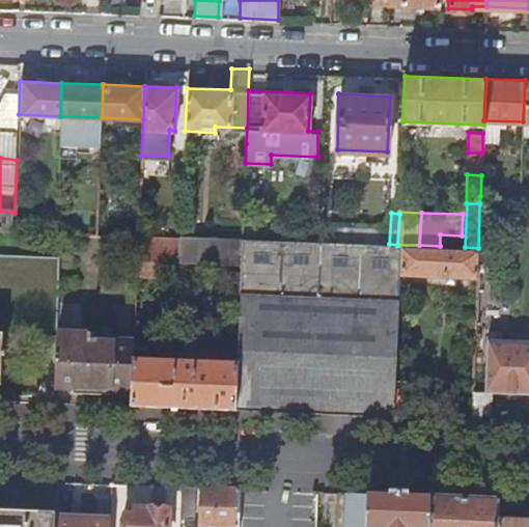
[(258,217),(243,216),(242,238),(242,239),(257,240),(258,217)]
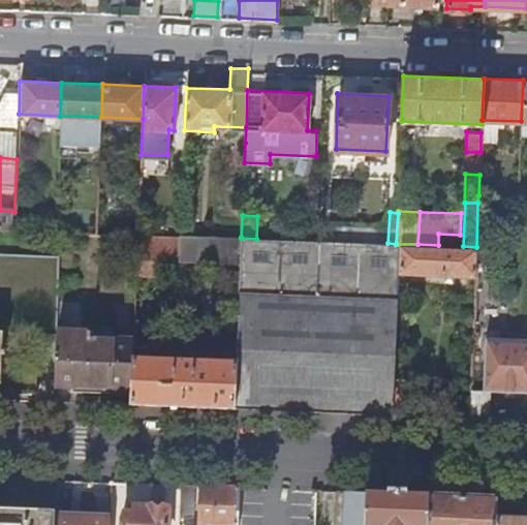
[(136,257),(179,259),(180,235),(137,234),(136,257)]
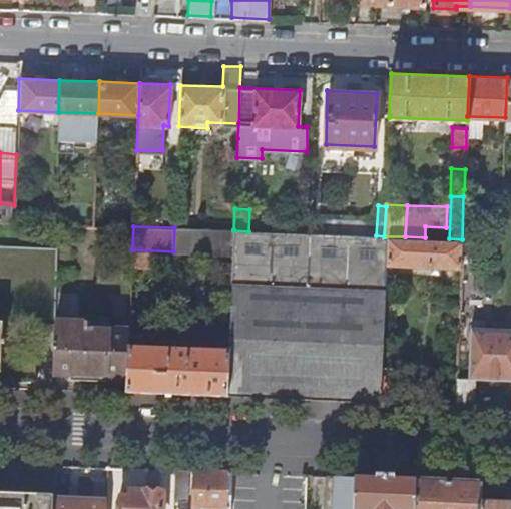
[(173,251),(232,255),(233,230),(233,229),(174,227),(173,251)]
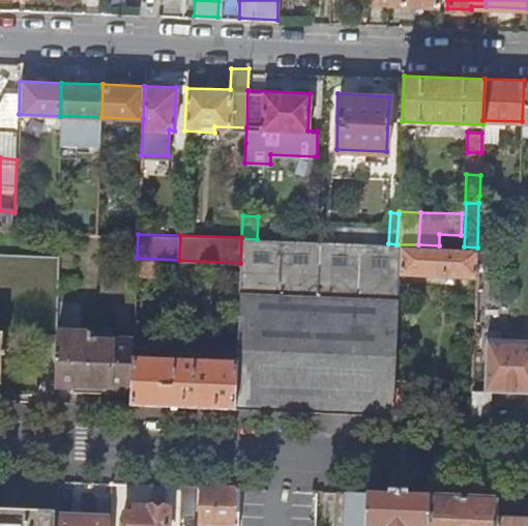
[(239,300),(398,307),(399,272),(399,244),(397,244),(388,243),(319,241),(257,239),(241,238),(240,263),(239,300)]
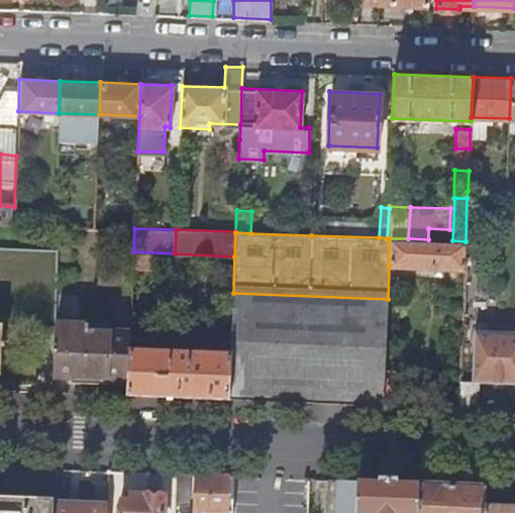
[(465,269),(466,241),(452,240),(428,239),(408,238),(389,238),(389,266),(465,269)]
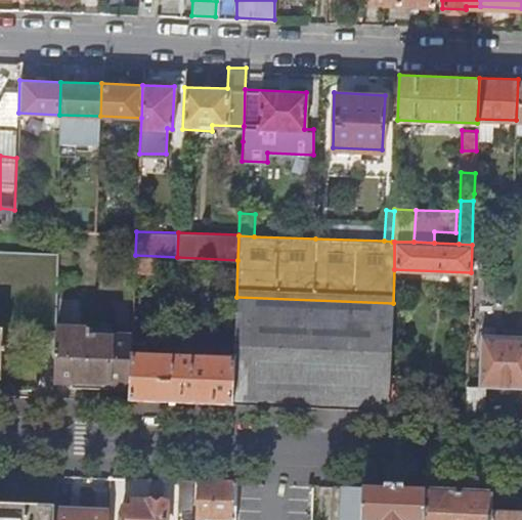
[(393,303),(236,297),(234,355),(232,402),(288,404),(389,408),(390,374),(393,303)]
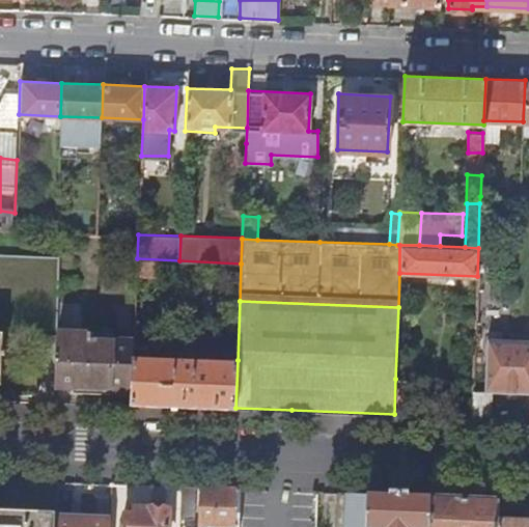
[(134,319),(134,342),(134,345),(146,345),(147,320),(134,319)]
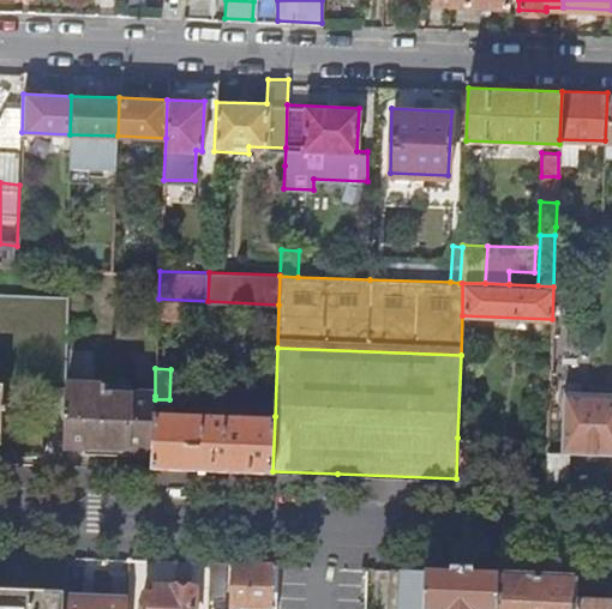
[(154,412),(155,399),(155,396),(105,393),(106,385),(65,384),(64,445),(113,447),(113,448),(153,451),(154,412)]
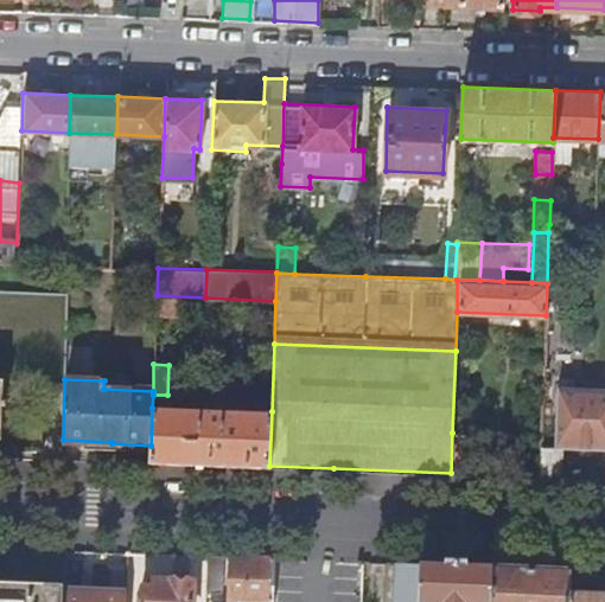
[(540,446),(539,476),(559,478),(561,444),(604,447),(604,388),(558,386),(555,446),(540,446)]
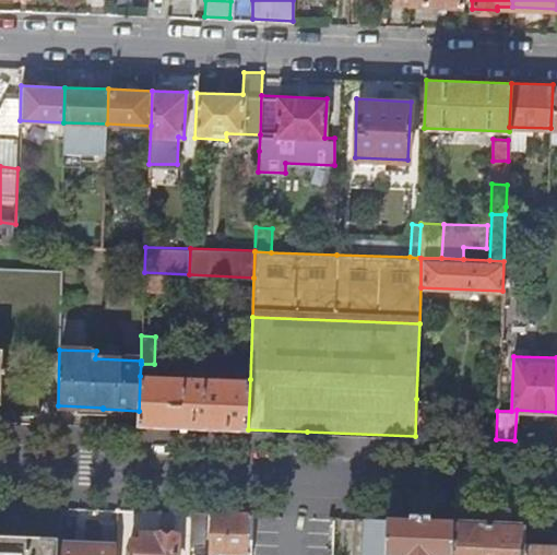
[(191,427),(248,429),(250,379),(140,376),(139,411),(139,425),(191,427)]
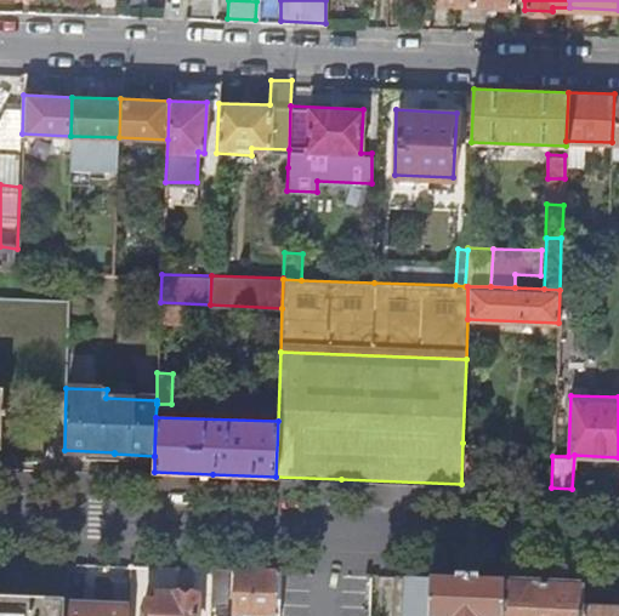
[(463,443),(461,484),(481,485),(482,443),(463,443)]
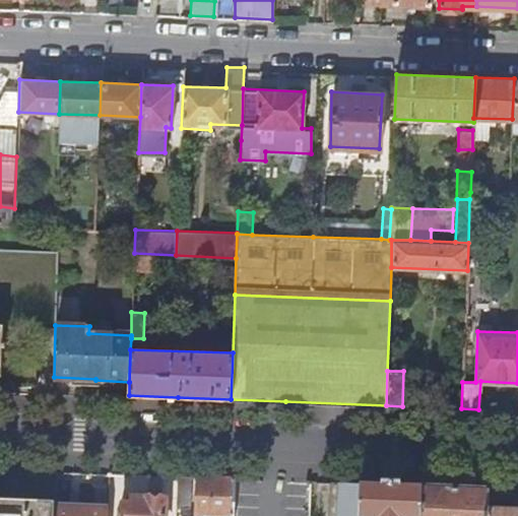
[(189,505),(190,473),(178,473),(176,505),(189,505)]
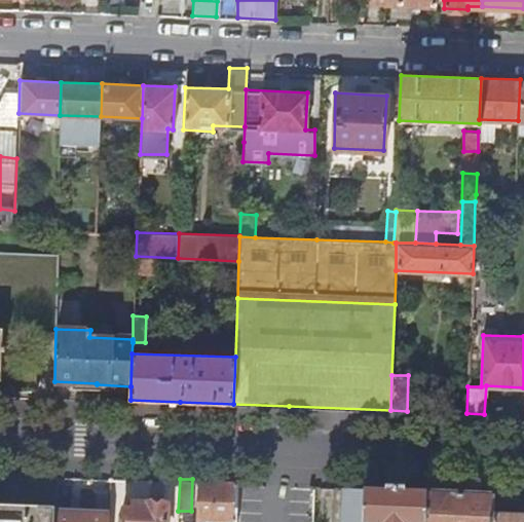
[(204,521),(206,518),(234,519),(236,481),(212,480),(199,480),(197,521),(204,521)]
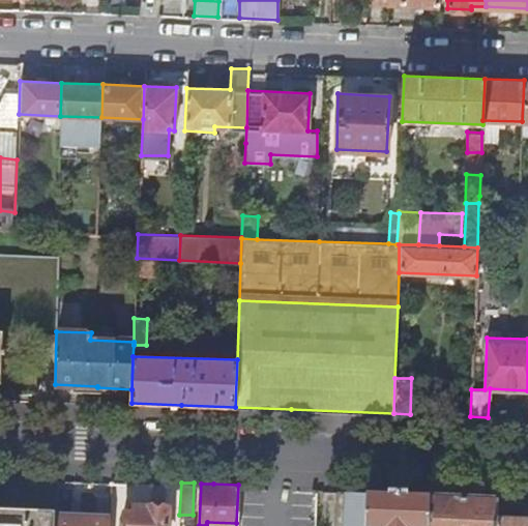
[(345,525),(365,525),(367,490),(347,490),(345,525)]
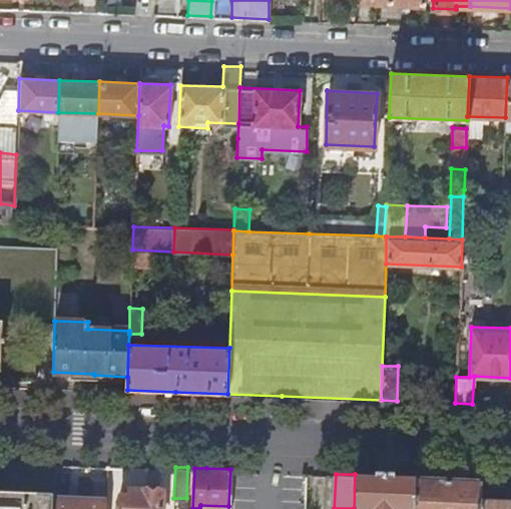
[(414,508),(416,477),(386,476),(355,474),(354,508),(414,508)]
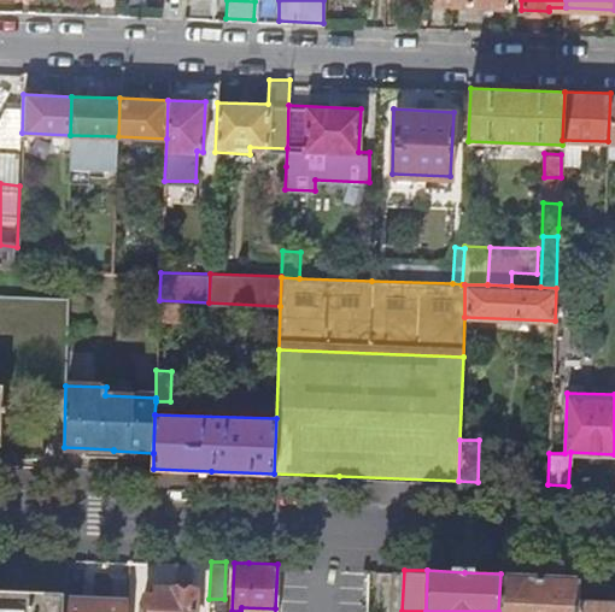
[(543,575),(501,574),(498,611),(577,611),(578,604),(579,577),(543,575)]
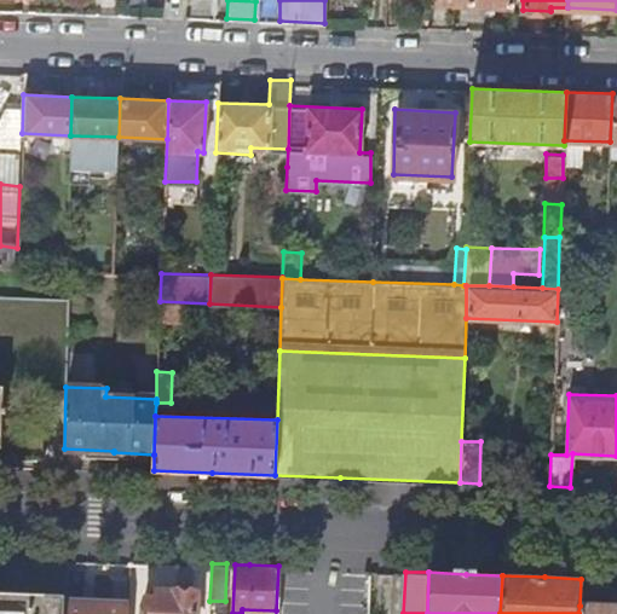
[(195,613),(197,588),(173,586),(173,589),(156,588),(156,596),(144,596),(143,613),(195,613)]
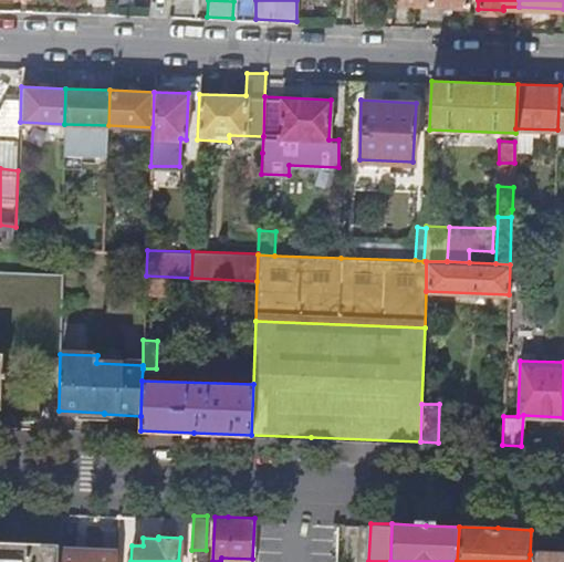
[(0,561),(56,561),(59,545),(59,544),(0,541),(0,561)]
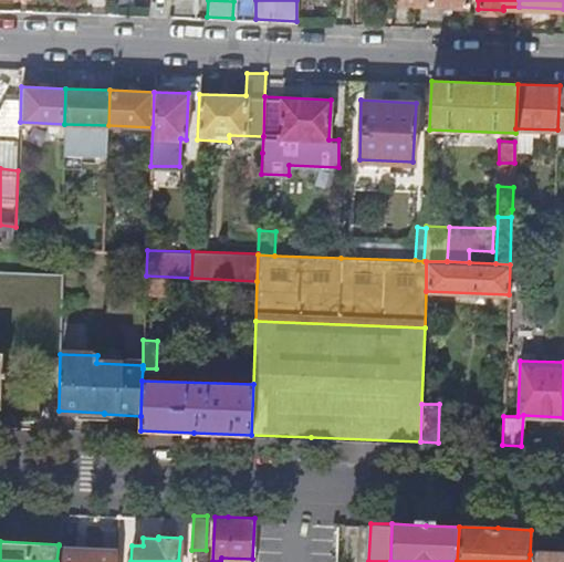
[(117,561),(118,548),(59,545),(56,561),(117,561)]
